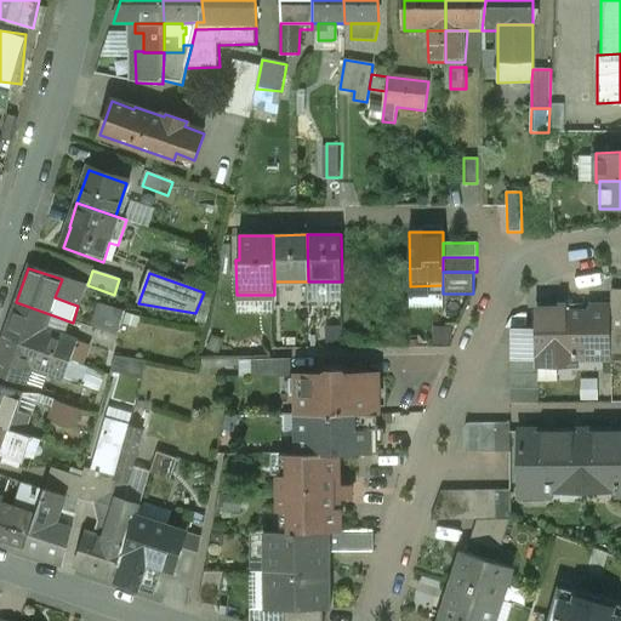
[(77,285),(62,279),(55,297),(70,303),(77,285)]
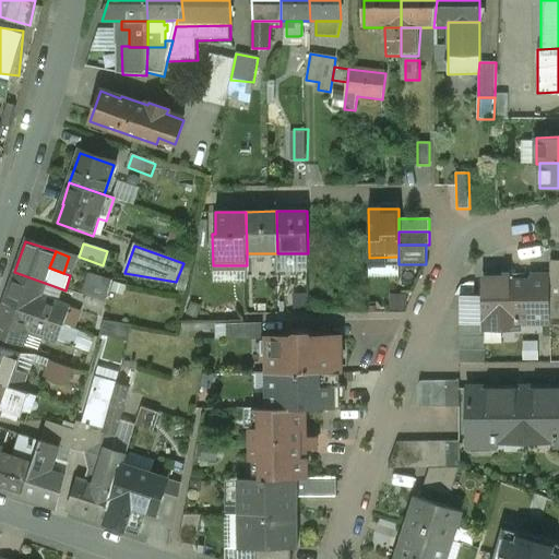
[(69,257),(63,273),(70,275),(75,259),(69,257)]
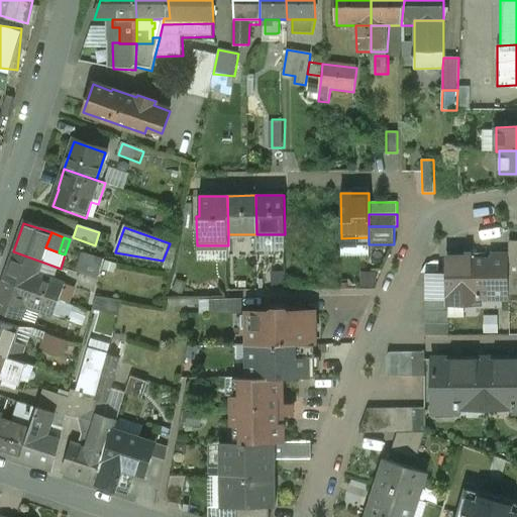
[(201,248),(201,257),(229,257),(229,248),(201,248)]
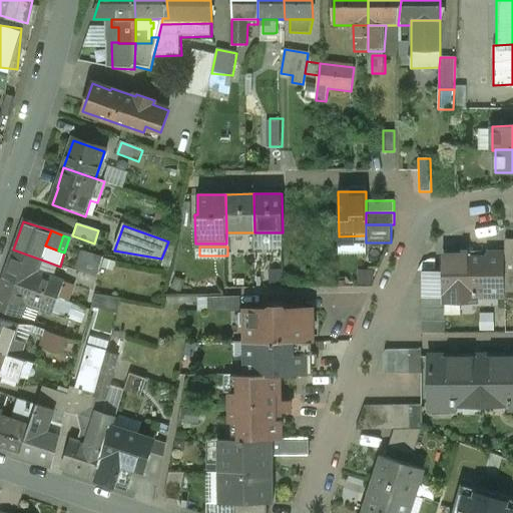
[(41,260),(13,249),(3,279),(30,289),(36,273),(41,260)]
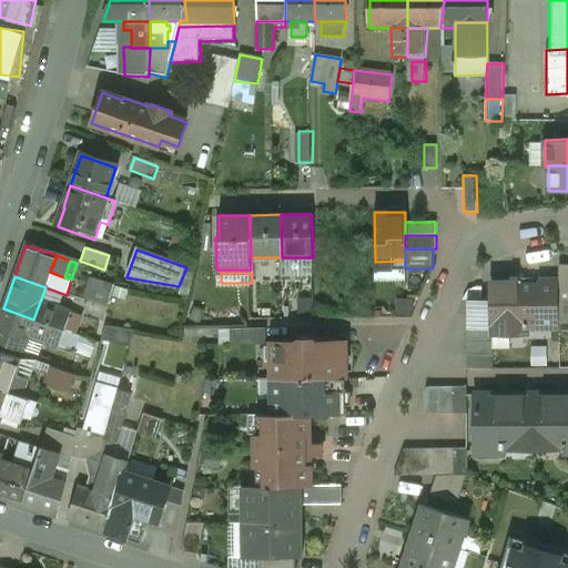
[(113,288),(92,281),(84,301),(108,310),(113,288)]
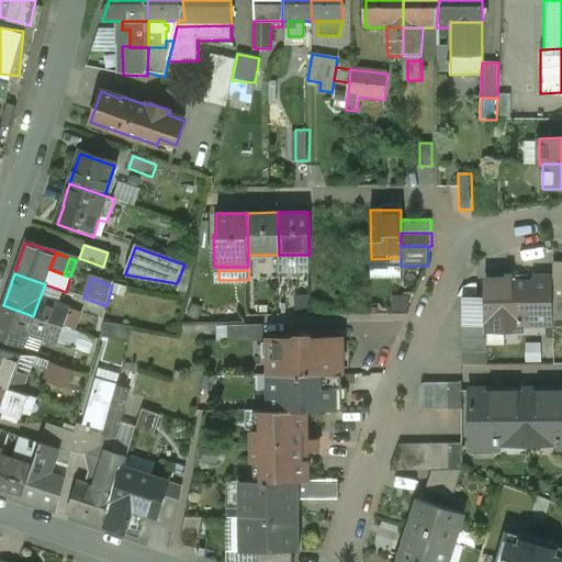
[(553,281),(487,282),(487,313),(487,326),(487,330),(520,329),(520,325),(523,325),(523,323),(553,322),(553,318),(553,281)]
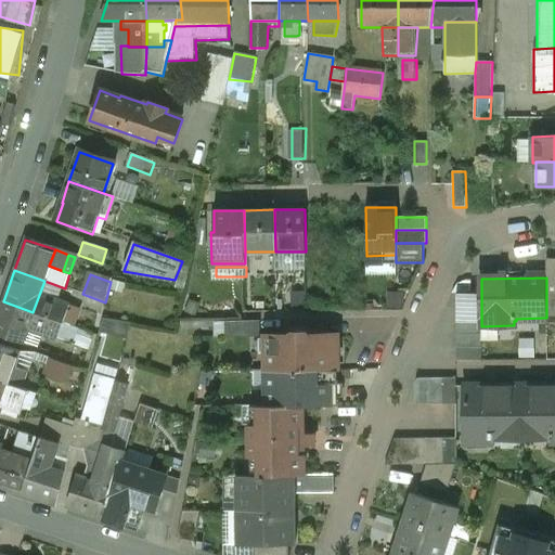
[(389,306),(407,306),(407,291),(390,291),(389,306)]
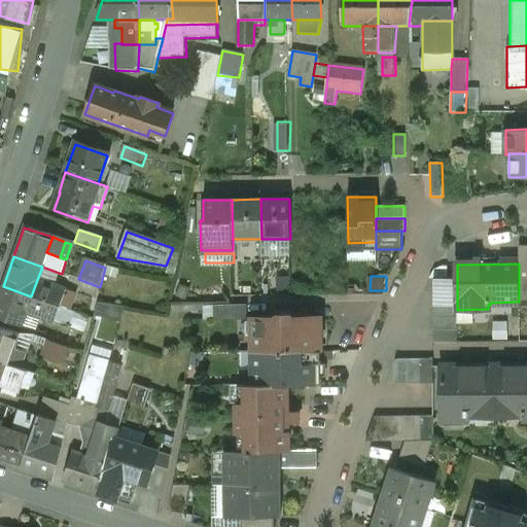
[(49,285),(37,280),(31,296),(44,301),(49,285)]
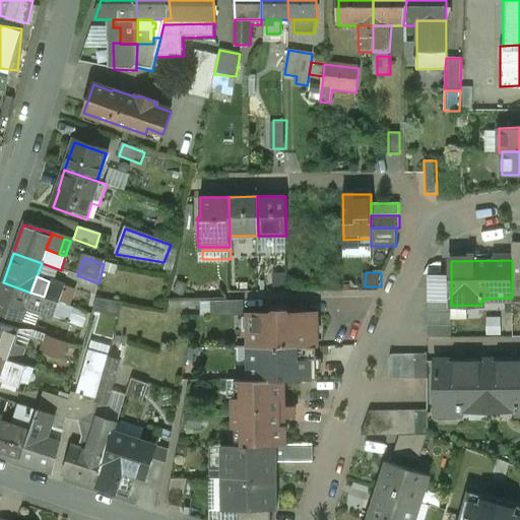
[(63,286),(49,281),(44,297),(58,302),(63,286)]
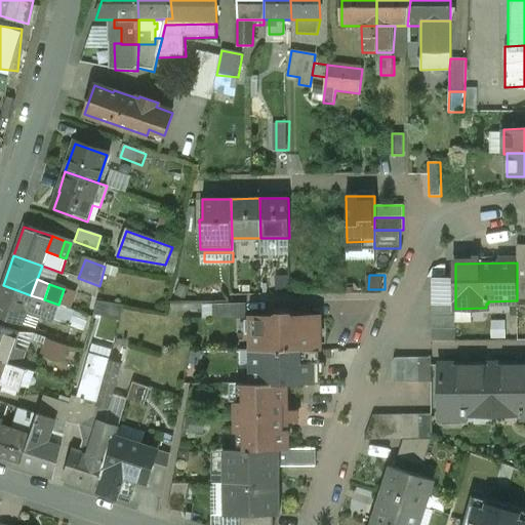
[(31,295),(3,285),(0,293),(0,318),(21,326),(26,312),(31,295)]
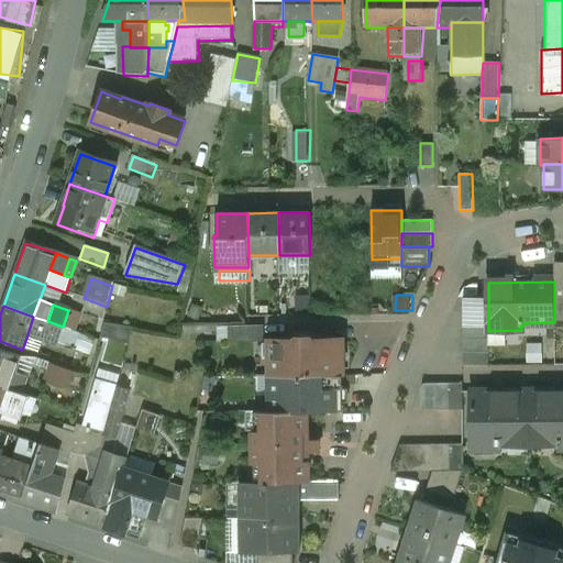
[(488,327),(488,313),(463,313),(463,327),(488,327)]
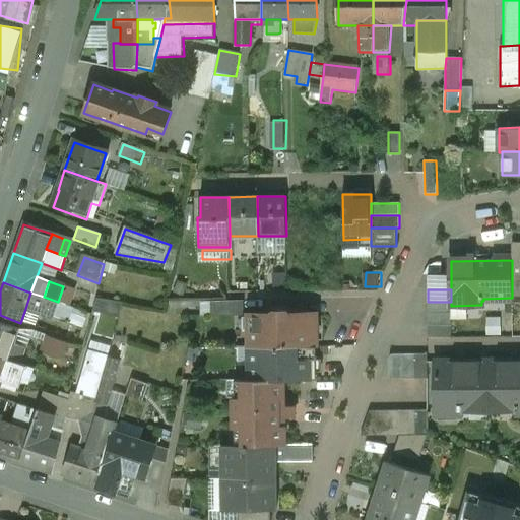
[(44,297),(30,293),(25,309),(39,313),(44,297)]
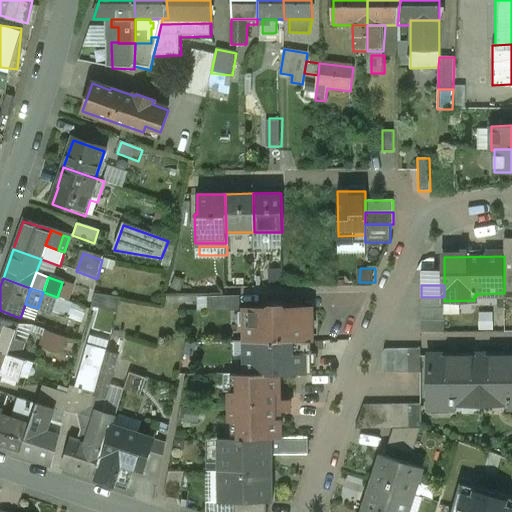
[(57,297),(43,292),(38,308),(52,313),(57,297)]
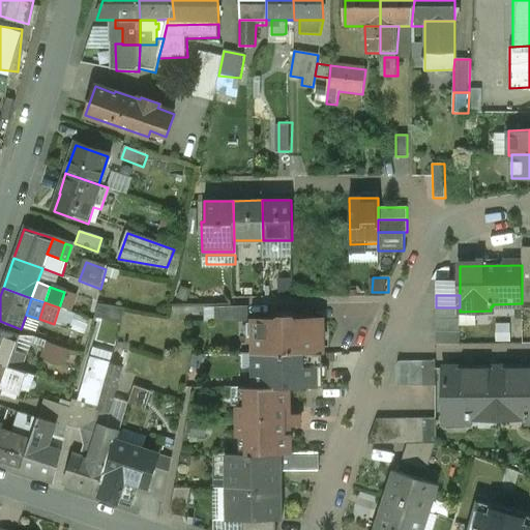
[(112,306),(100,304),(98,317),(110,320),(112,306)]
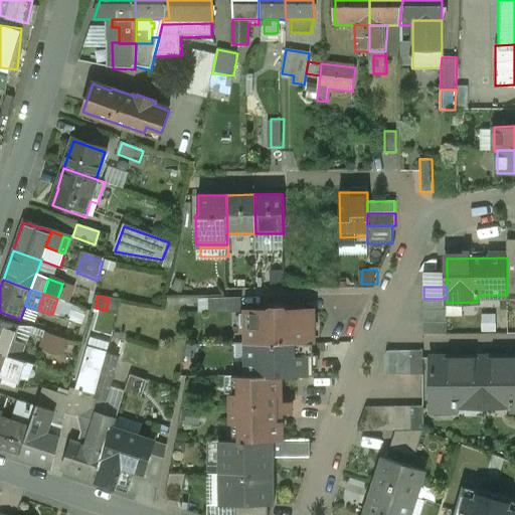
[(71,304),(57,299),(52,315),(66,320),(71,304)]
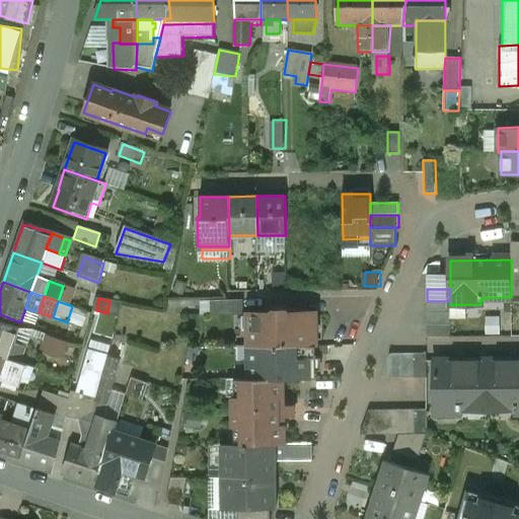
[(243,301),(211,301),(211,314),(243,314),(243,301)]
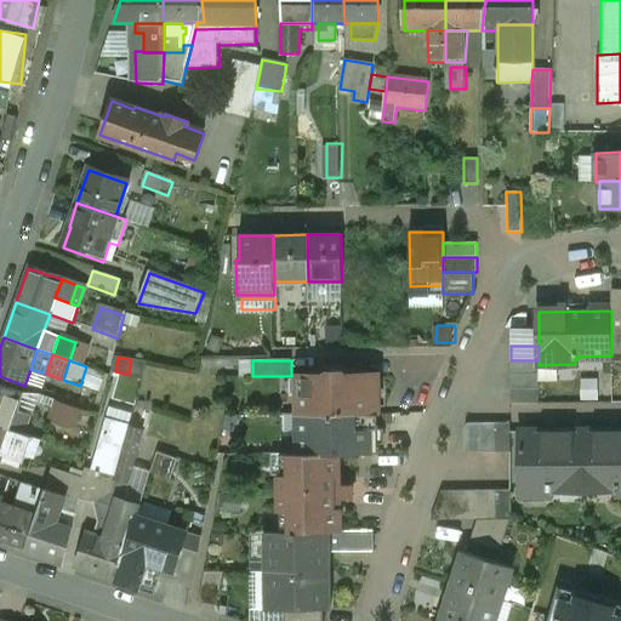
[(539,360),(511,360),(512,375),(539,375),(539,365),(539,360)]
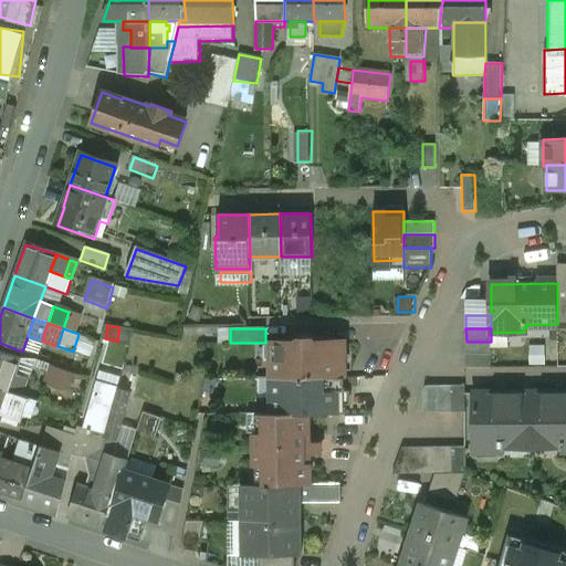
[(540,344),(540,335),(556,336),(556,329),(530,328),(528,344),(540,344)]
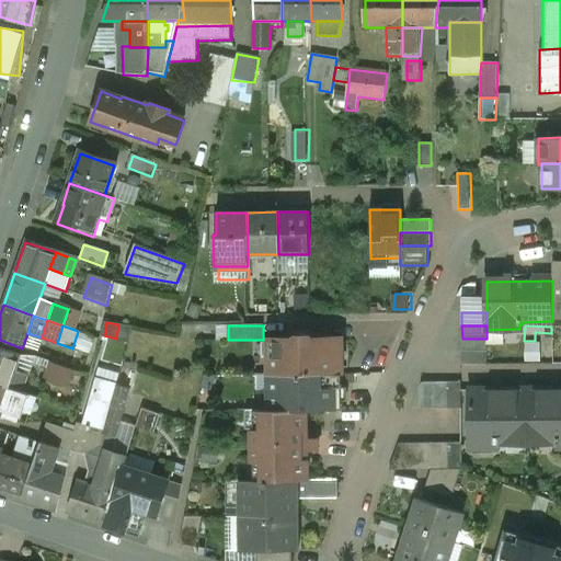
[(309,335),(296,335),(295,336),(295,339),(273,339),(273,353),(270,356),(268,357),(270,375),(341,375),(341,339),(310,339),(310,336),(309,335)]
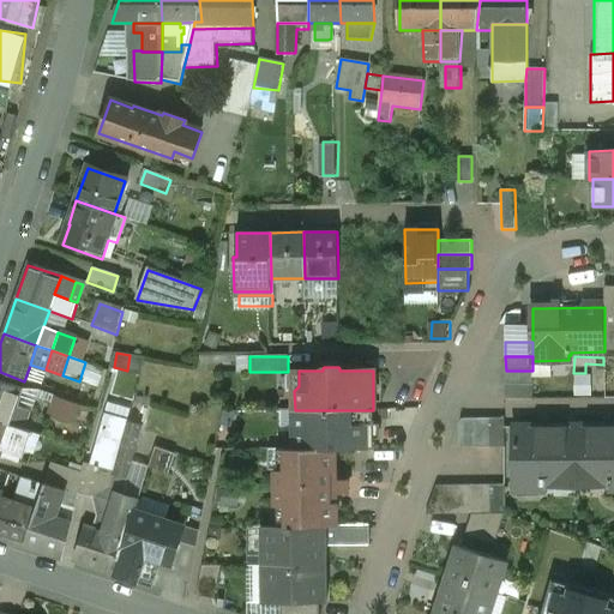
[(533,371),(506,371),(505,385),(533,385),(533,371)]
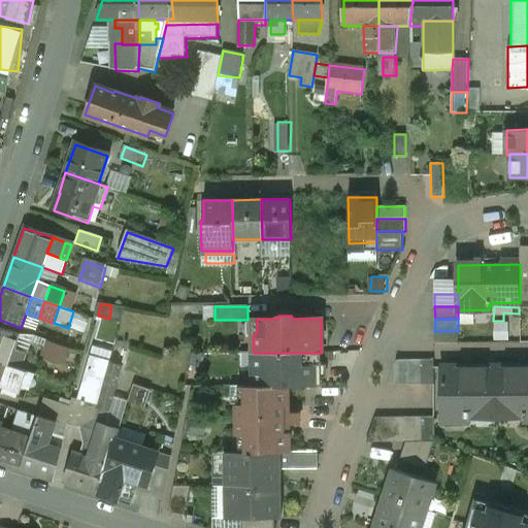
[(510,322),(497,322),(497,339),(510,339),(510,322)]
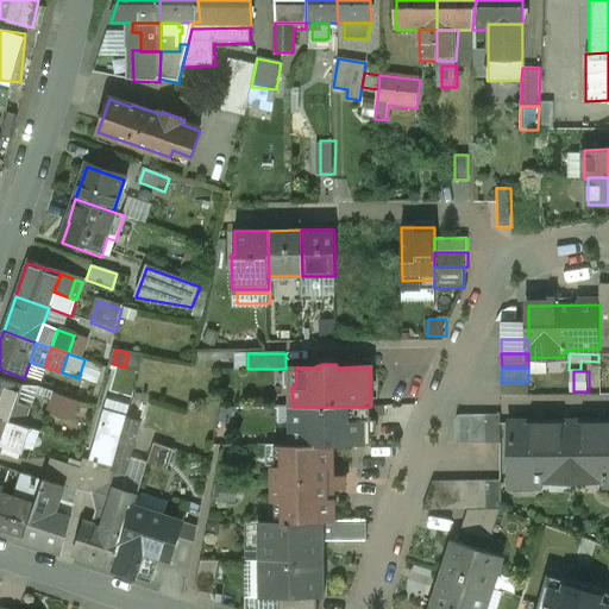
[(22,388),(0,380),(0,418),(8,421),(16,403),(22,388)]
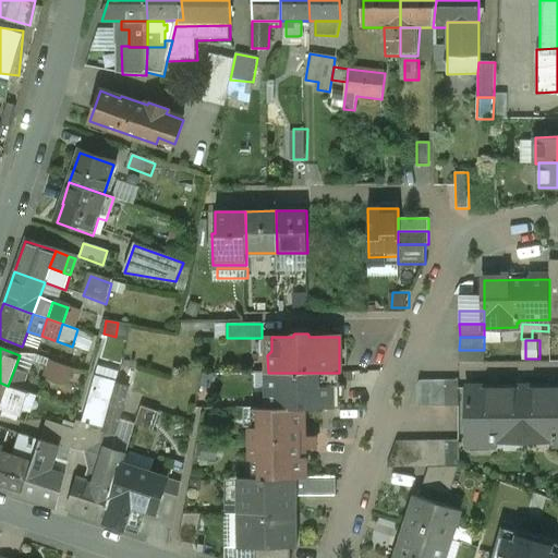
[(72,368),(51,361),(46,377),(67,385),(72,368)]
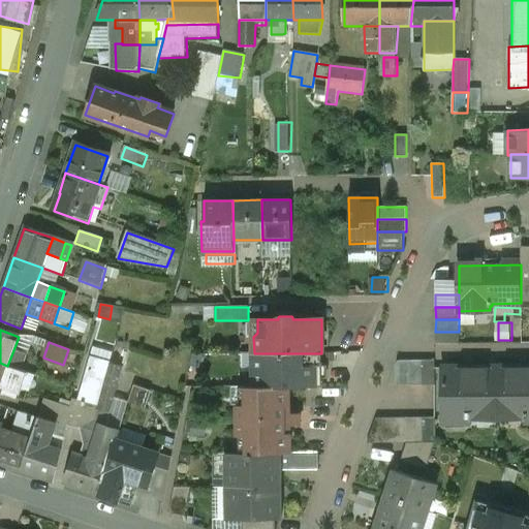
[(26,354),(13,350),(7,366),(21,370),(26,354)]
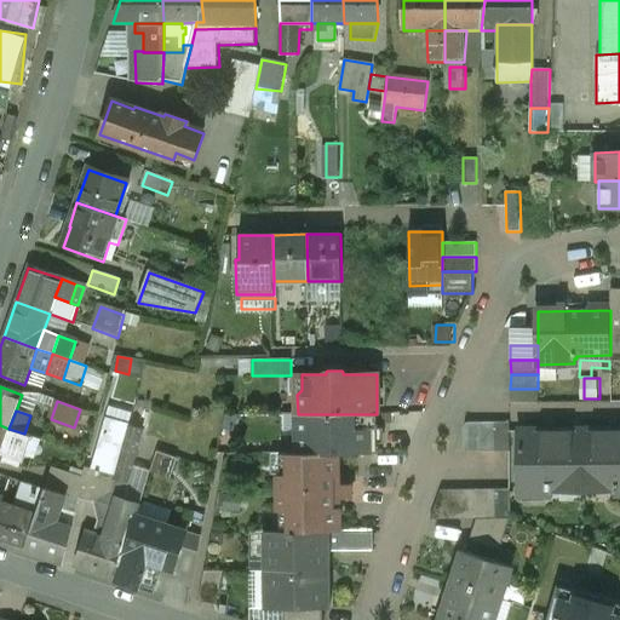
[(377,414),(298,414),(298,453),(339,453),(368,453),(368,429),(377,429),(377,414)]
